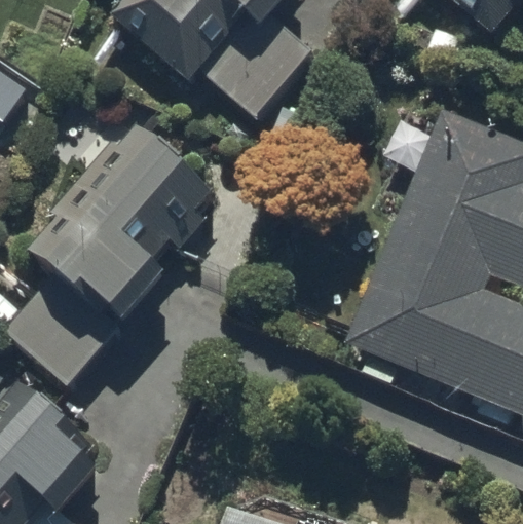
[(121,0),(110,13),(187,81),(198,68),(254,116),(310,50),(267,13),(278,0),(121,0)]
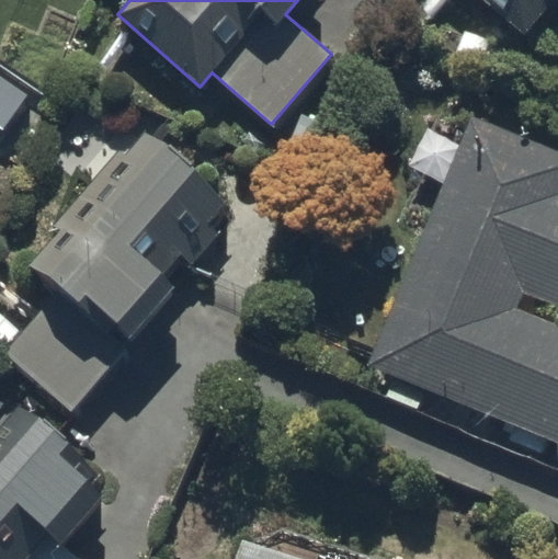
[(482,0),(523,33),(550,0),(482,0)]
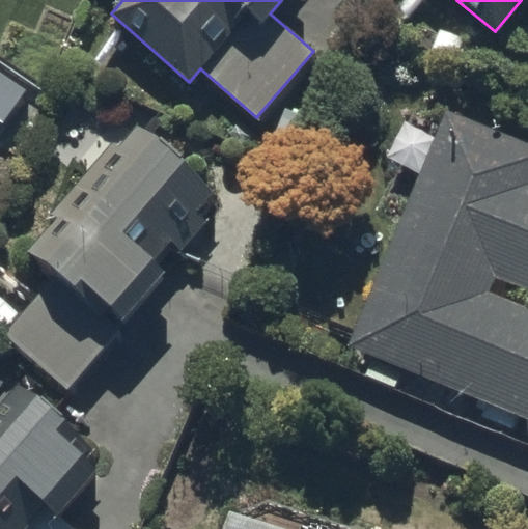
[(0,120),(2,122),(24,90),(0,73),(0,120)]
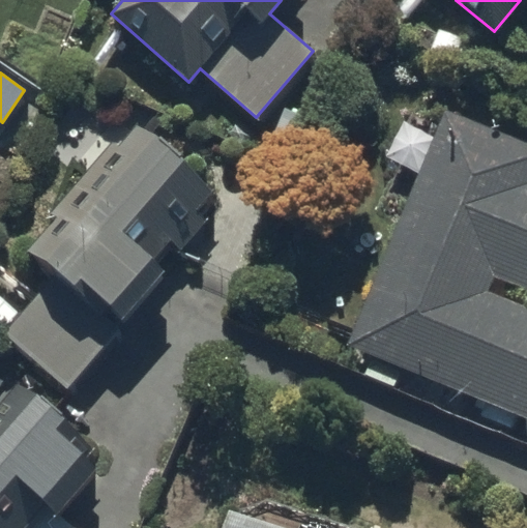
[(526,145),(444,112),(348,344),(526,417),(526,309),(485,292),(493,273),(526,288),(526,145)]
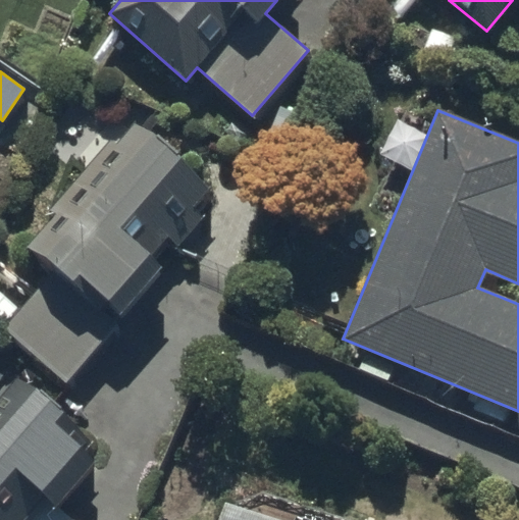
[(3,329),(65,382),(163,268),(149,256),(166,237),(176,245),(201,216),(191,207),(208,188),(133,123),(115,145),(109,140),(50,209),(56,214),(28,248),(54,270),(3,329)]
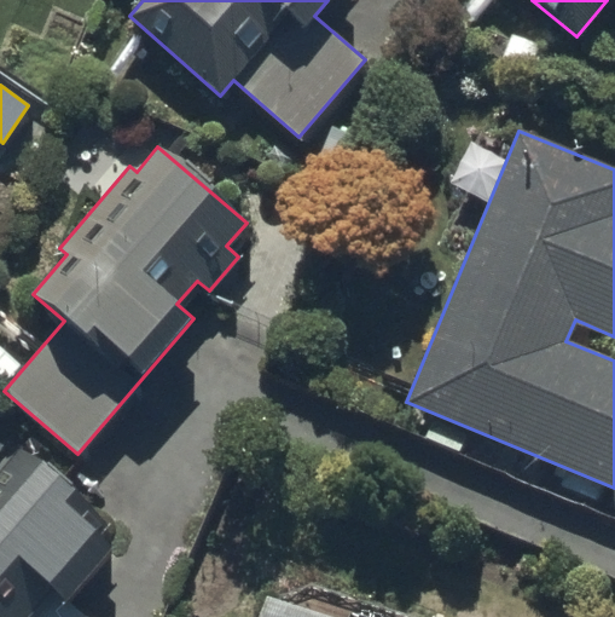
[(0,616),(85,616),(68,603),(114,549),(100,538),(110,526),(19,448),(0,471),(0,616)]
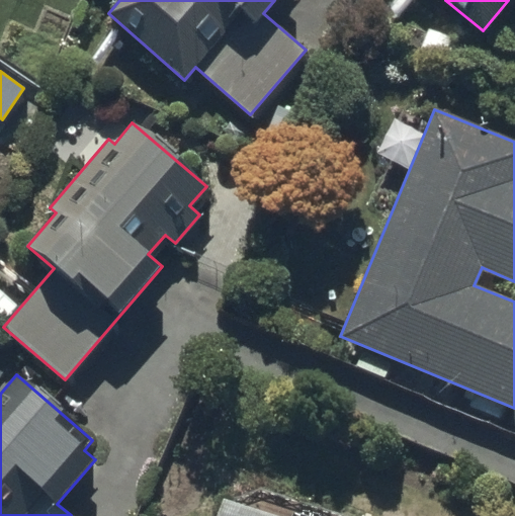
[(269,515),(223,501),(217,515),(269,515)]
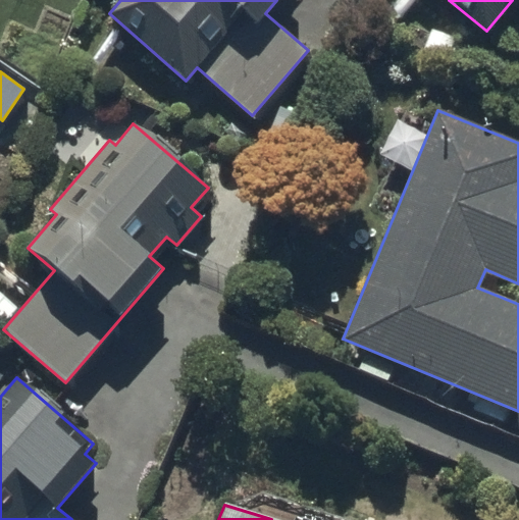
All buildings are outlined.
